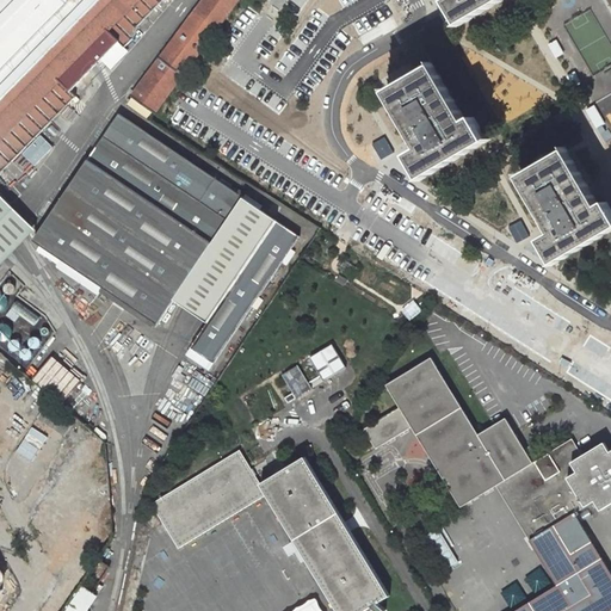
[(0,0),(0,173),(75,97),(71,92),(118,43),(124,48),(133,38),(137,26),(162,0),(0,0)]
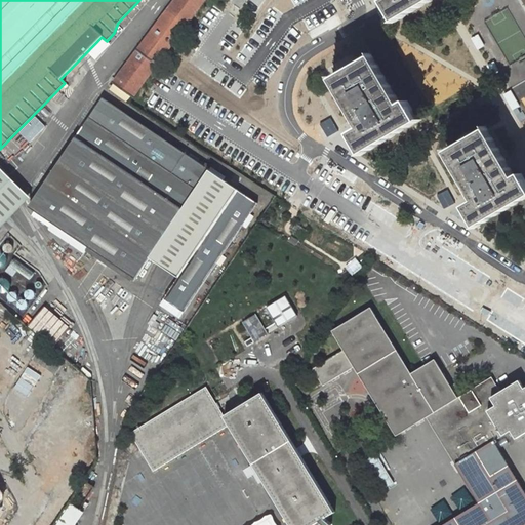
[(203,0),(175,0),(114,83),(132,96),(203,0)]
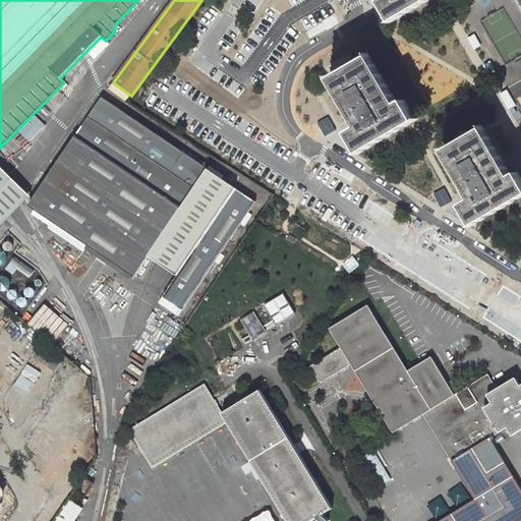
[(383,0),(381,1),(393,21),(428,0),(383,0)]
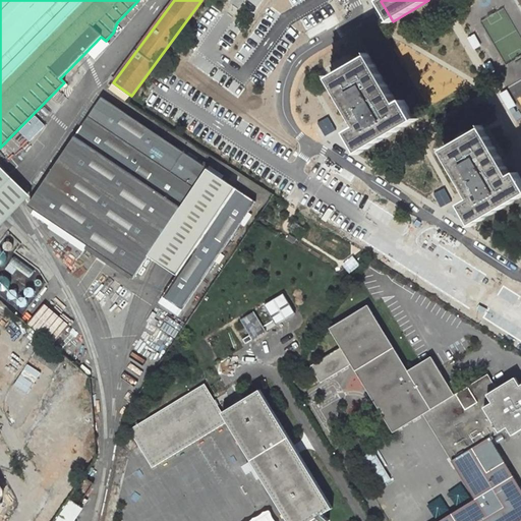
[(398,104),(369,56),(331,78),(358,127),(348,132),(360,153),(415,120),(404,100),(398,104)]
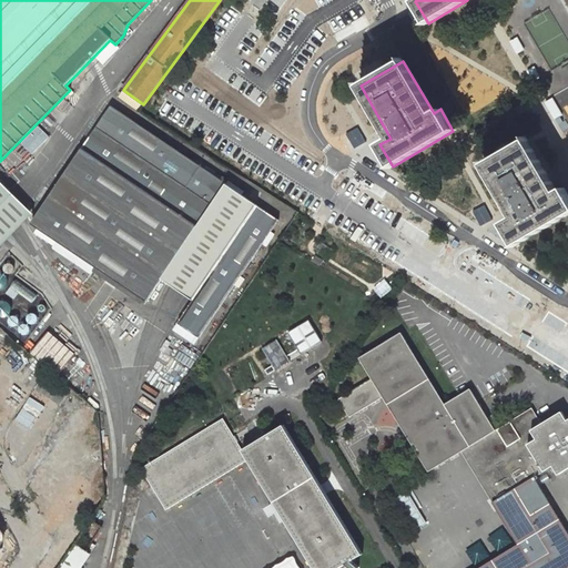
[(143,104),(123,90),(120,97),(139,111),(143,104)]
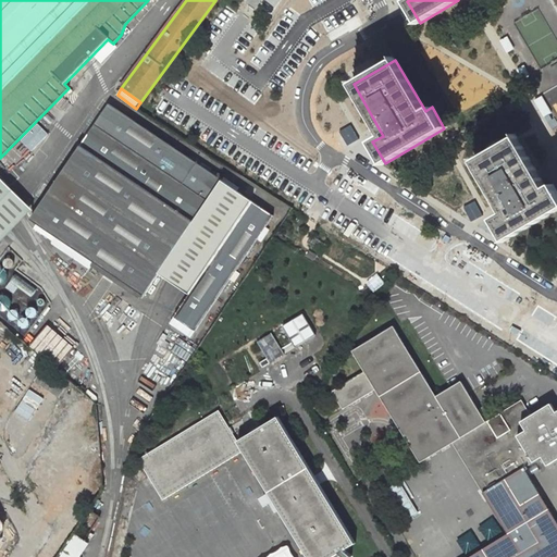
[(160,272),(222,180),(109,103),(32,219),(132,286),(128,291),(134,294),(137,289),(145,295),(159,274),(160,272)]
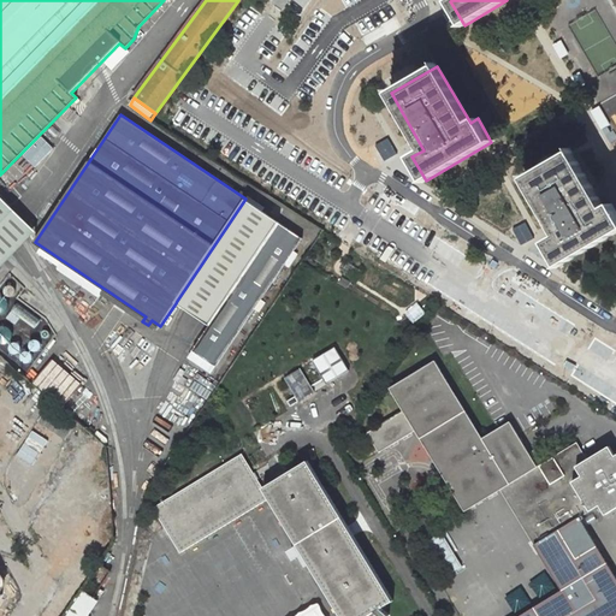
[(604,208),(572,152),(525,178),(558,235),(545,242),(560,266),(615,232),(615,211),(611,203),(604,208)]
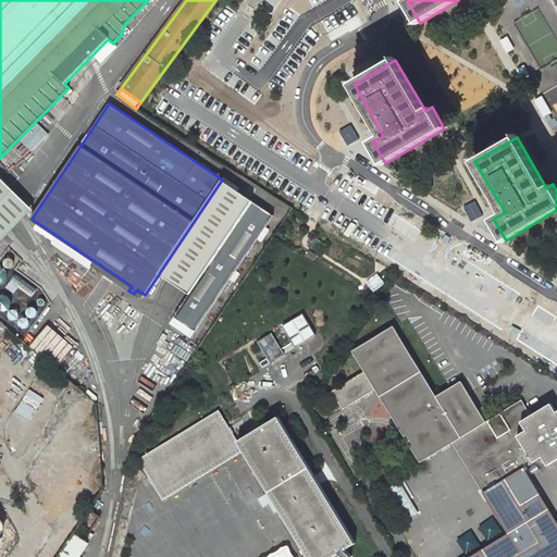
[(34,209),(0,176),(0,243),(9,234),(14,229),(23,220),(34,209)]
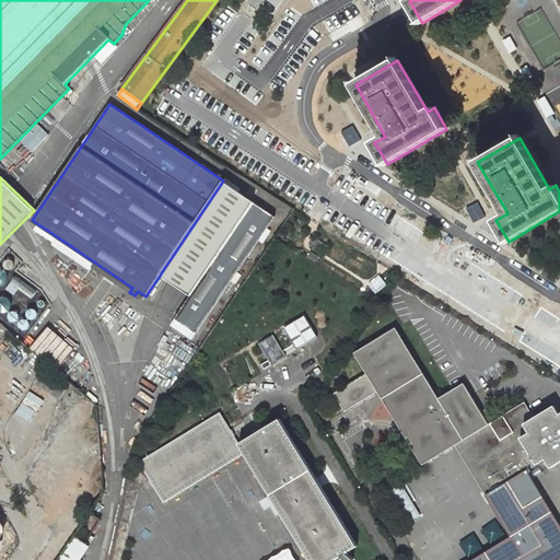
[(254,202),(223,181),(161,273),(167,279),(184,290),(191,295),(254,202)]
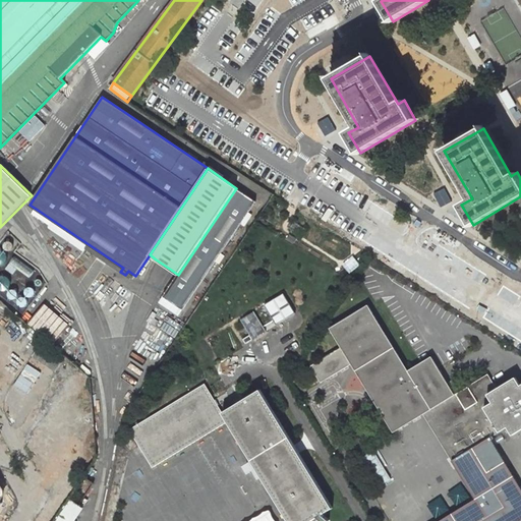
[(255,201),(236,188),(178,275),(164,296),(183,309),(255,201)]
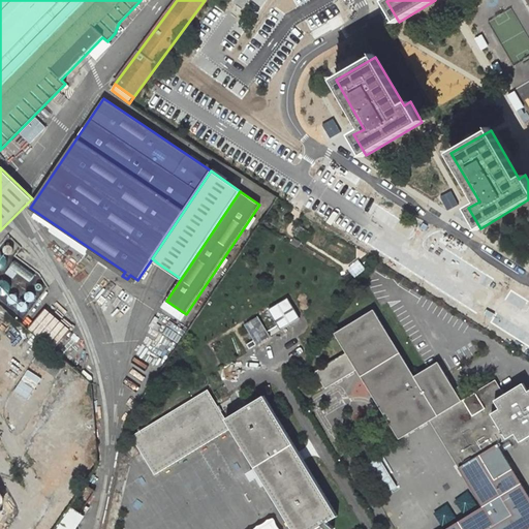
[(285,298),(263,309),(266,311),(242,324),(252,343),(297,319),(285,298)]
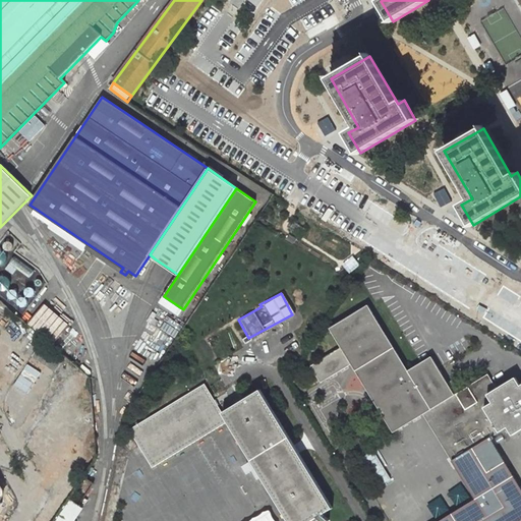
[(50,344),(66,326),(42,304),(24,323),(50,344)]
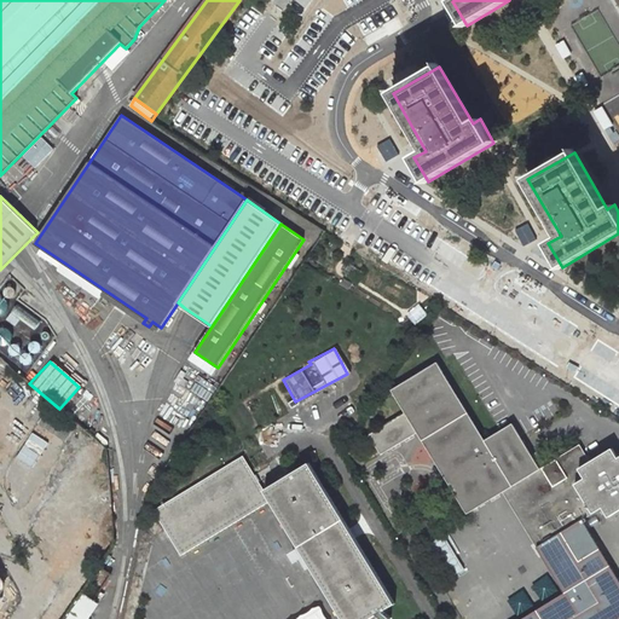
[(485,440),(438,363),(392,391),(405,412),(369,435),(381,455),(417,433),(460,501),(468,514),(503,492),(541,469),(513,423),(485,440)]
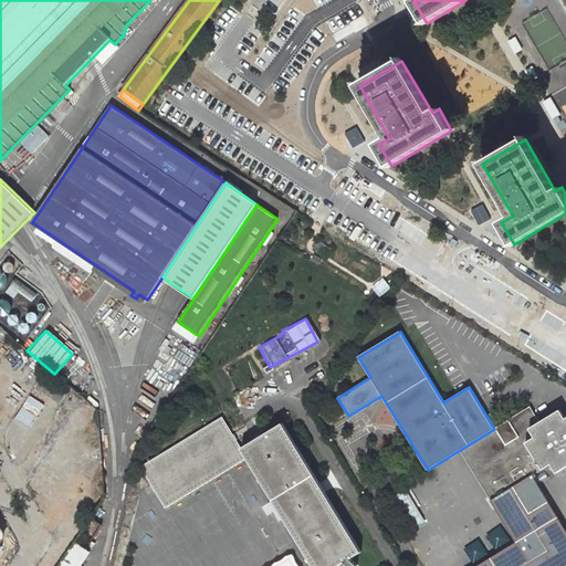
[(69,390),(44,374),(1,439),(13,447),(9,453),(21,462),(69,390)]
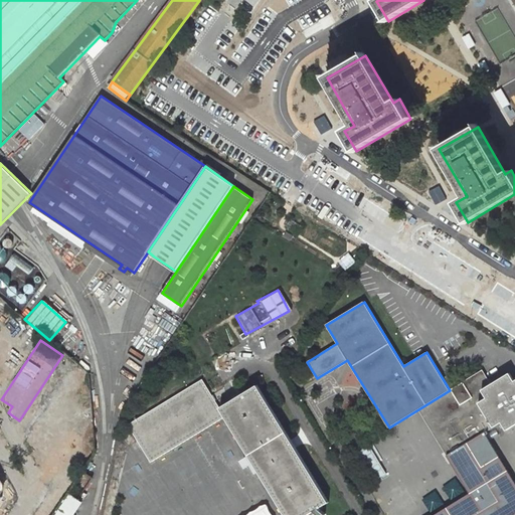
[(89,373),(76,365),(25,442),(36,450),(32,455),(43,463),(75,415),(64,408),(89,373)]
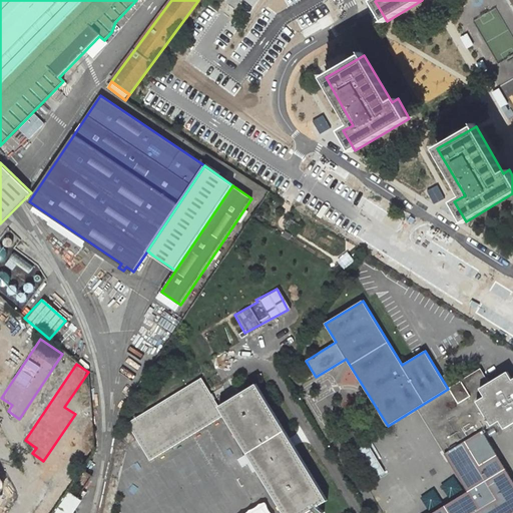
[(496,379),(480,369),(450,387),(448,389),(417,408),(468,492),(506,469),(485,435),(482,431),(500,420),(505,428),(512,422),(512,379),(512,380),(508,372),(496,379)]
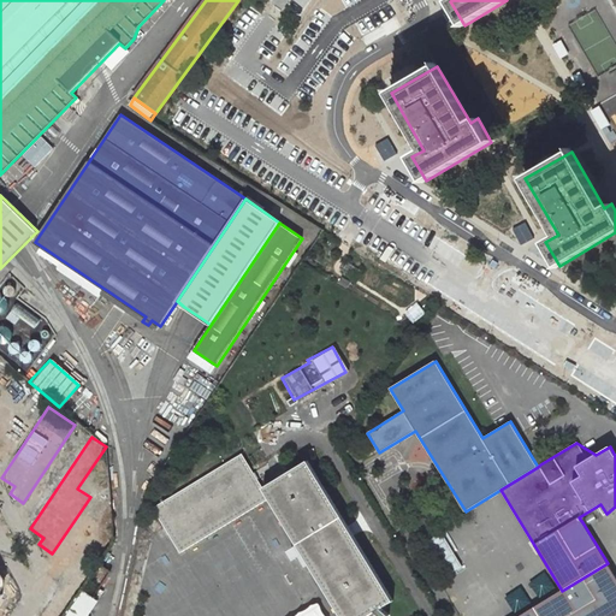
[(159,516),(181,552),(214,533),(270,498),(264,489),(253,471),(243,454),(164,502),(154,508),(159,516)]
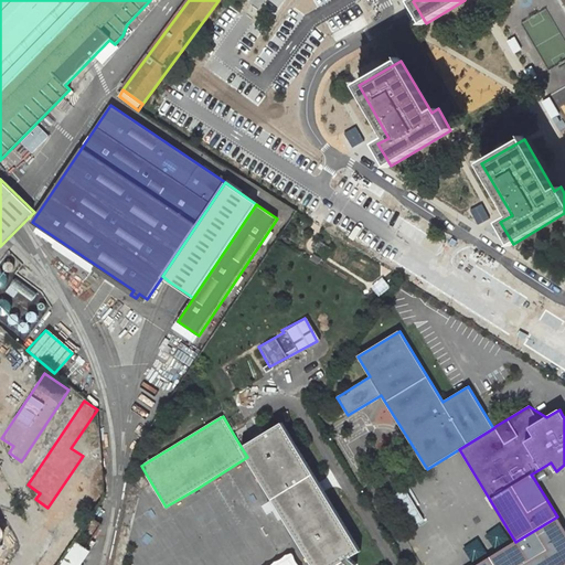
[(313,564),(338,564),(344,562),(361,551),(324,491),(319,483),(283,423),(267,433),(242,448),(247,457),(312,563),(313,564)]
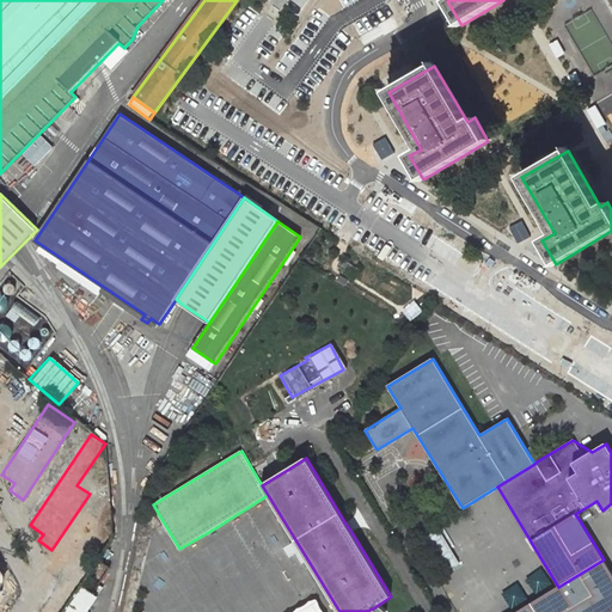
[(611,611),(611,573),(604,560),(558,587),(516,611),(611,611)]
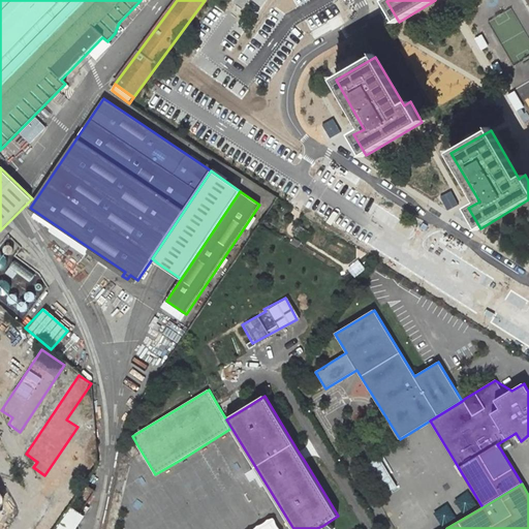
[(72,528),(83,515),(70,505),(54,528),(72,528)]
